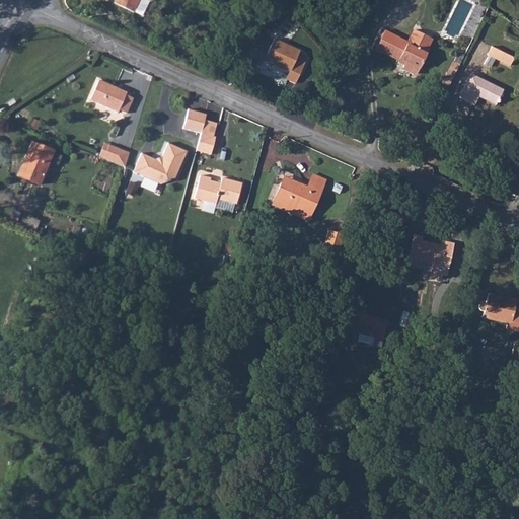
[(138,0),(115,0),(114,2),(133,11),(138,0)]
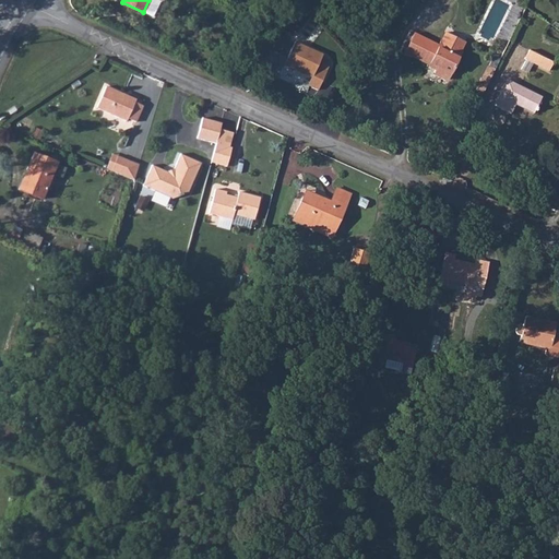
[(149,0),(143,12),(152,16),(158,1),(161,0),(149,0)]
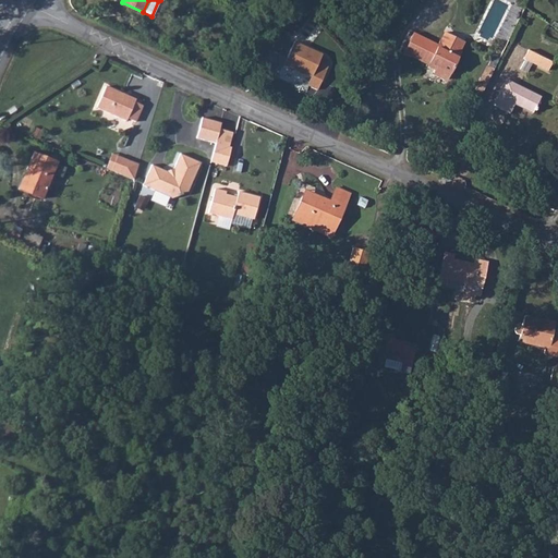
[(448,51),(456,37),(445,32),(439,41),(437,41),(435,46),(412,33),(402,51),(427,65),(428,63),(435,67),(432,72),(445,80),(458,56),(448,51)]
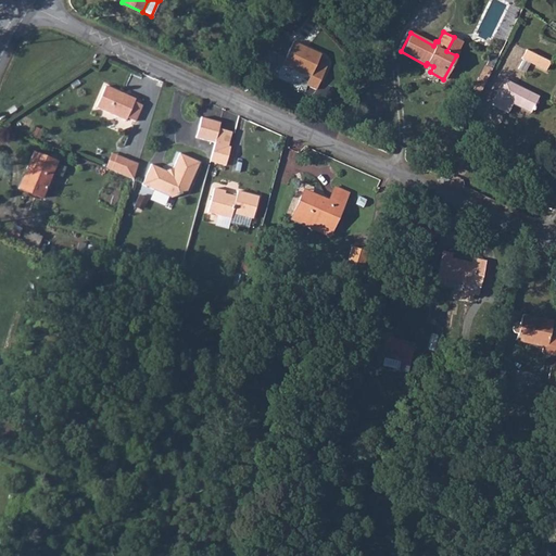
[(458,52),(456,51),(462,41),(454,37),(446,51),(456,55),(458,52)]
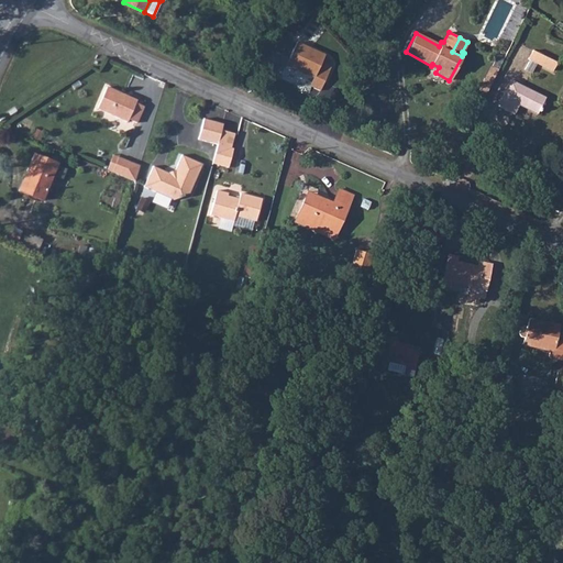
[(315,78),(311,88),(321,92),(330,73),(320,68),(326,56),(297,44),(287,66),(315,78)]
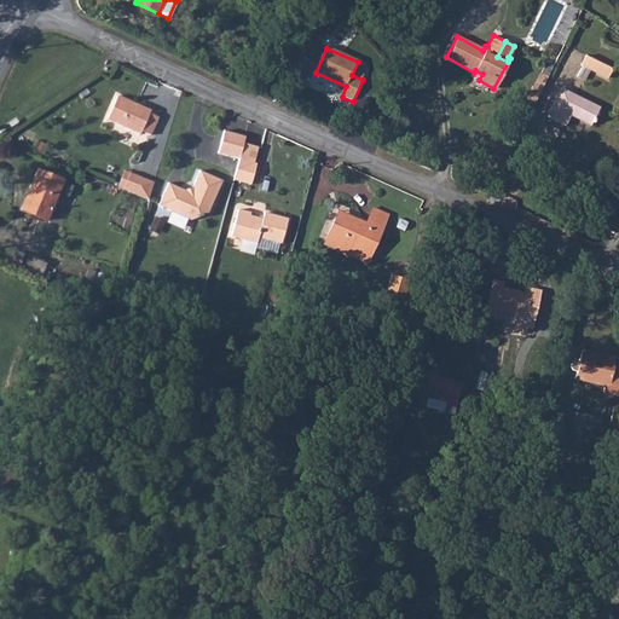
[(586,57),(582,65),(608,81),(613,73),(586,57)]
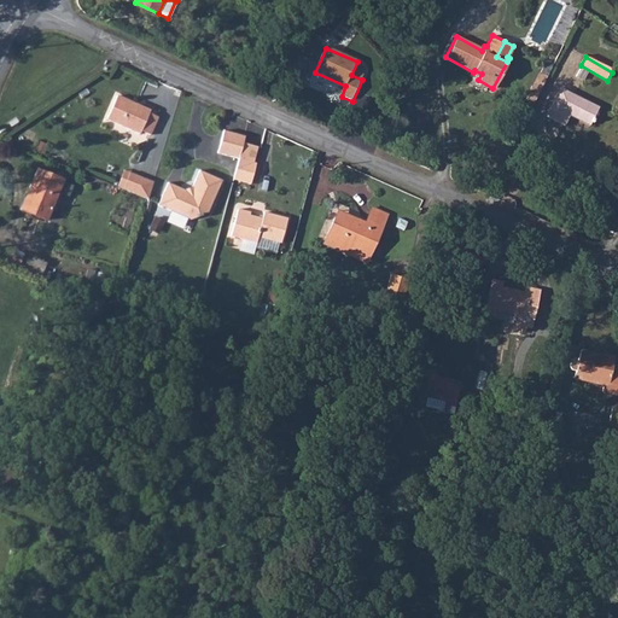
[(540,69),(526,99),(534,103),(547,73),(540,69)]
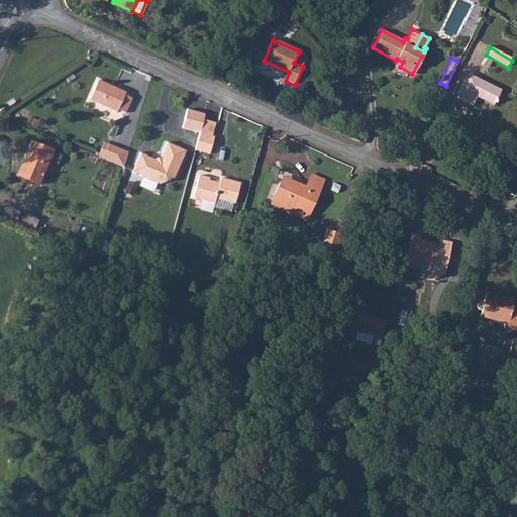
[(477,94),(493,103),(500,89),(468,73),(456,96),(472,104),(477,94)]
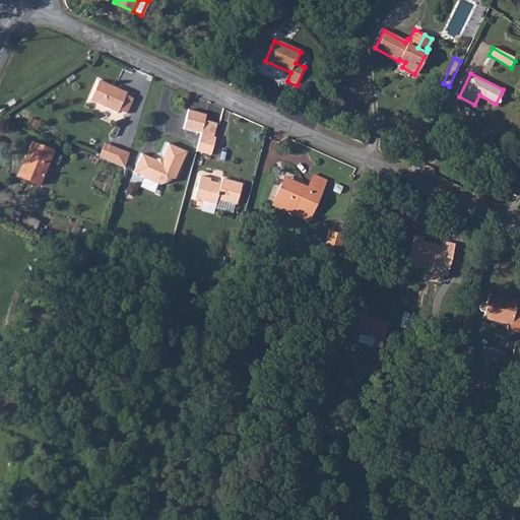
[(99,80),(89,102),(118,114),(119,110),(127,114),(133,100),(125,95),(126,92),(99,80)]
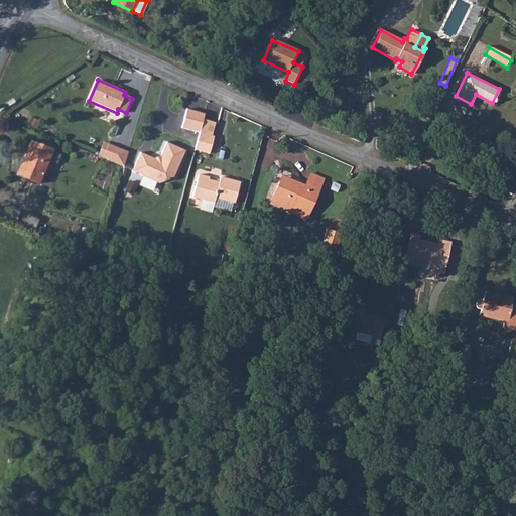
[(180,128),(200,133),(204,119),(205,114),(185,108),(180,128)]
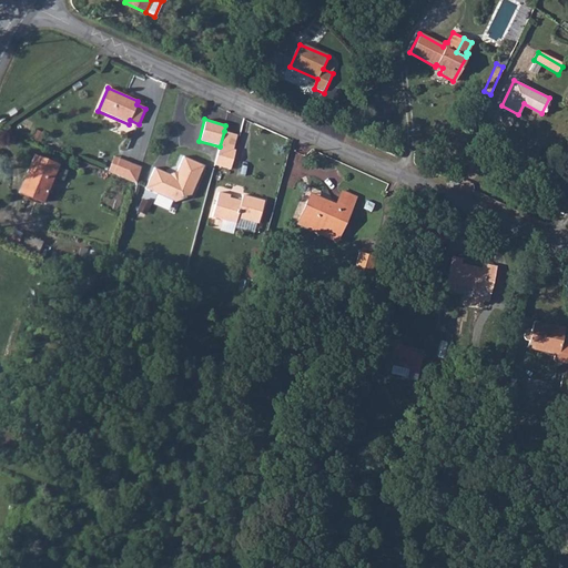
[(237,135),(224,131),(220,146),(214,164),(231,170),(236,151),(233,150),(237,135)]
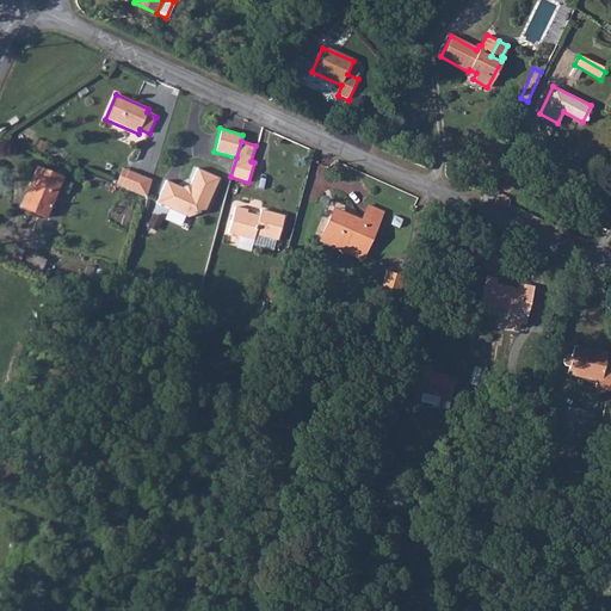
[(62,178),(36,167),(20,207),(45,217),(62,178)]
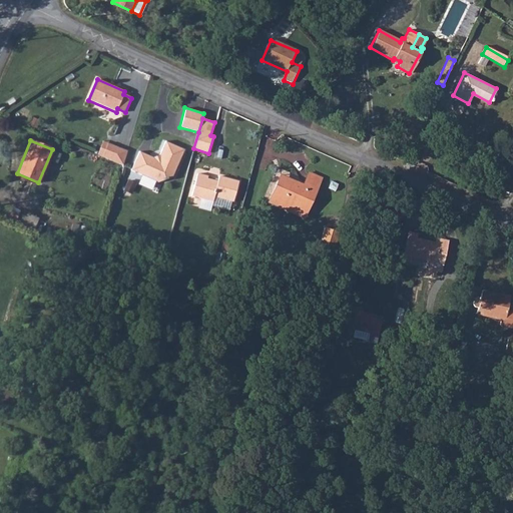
[(103,141),(98,154),(122,164),(127,150),(103,141)]
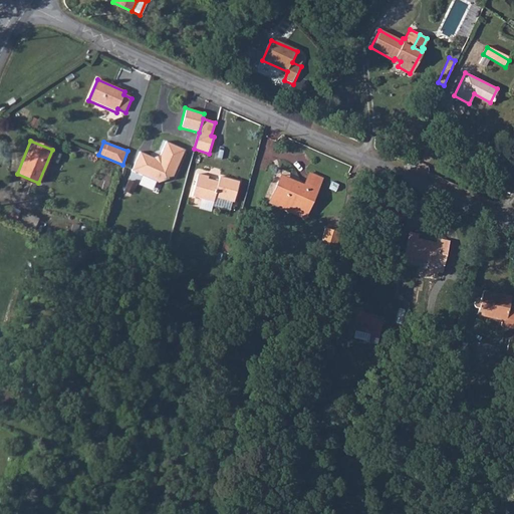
[(155,158),(140,152),(131,172),(155,182),(172,177),(184,150),(166,142),(161,155),(155,158)]
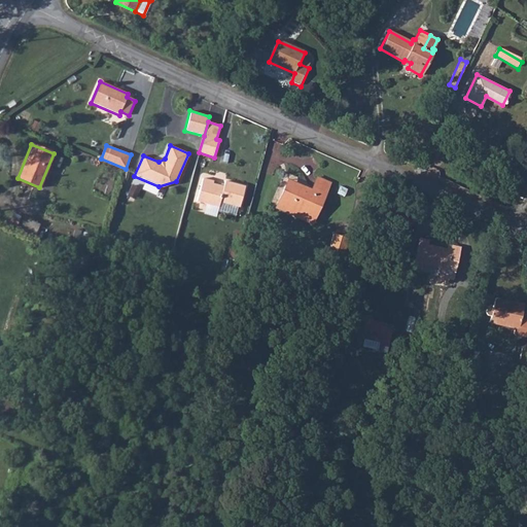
[(204,177),(198,200),(219,206),(220,201),(240,206),(246,185),(225,180),(224,185),(213,182),(214,180),(204,177)]
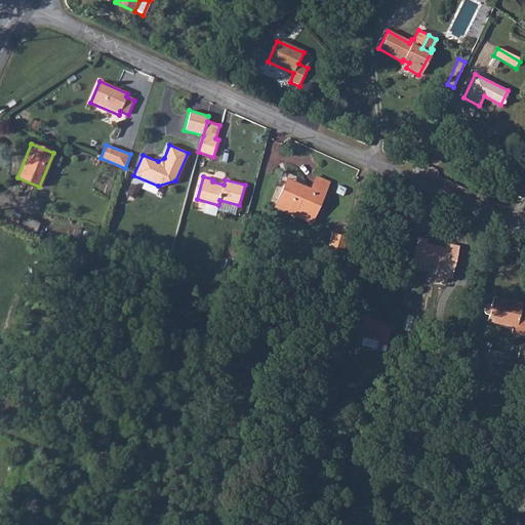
[(273,207),(311,224),(329,183),(315,176),(310,188),(286,177),(273,207)]
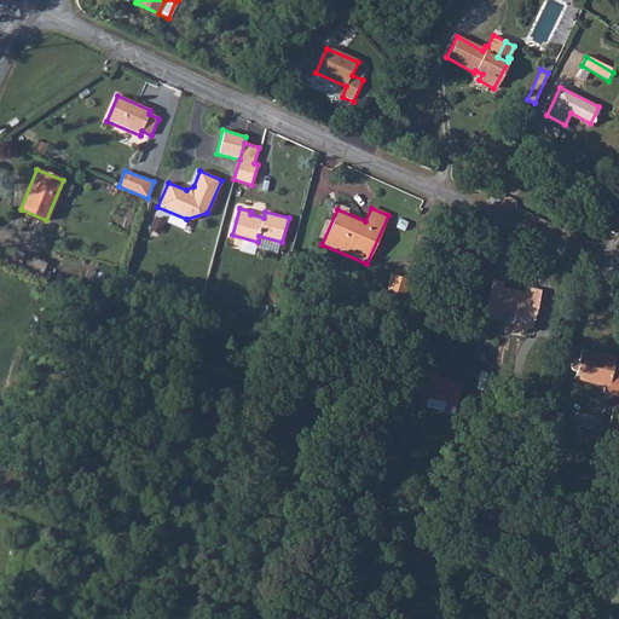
[(154,218),(148,230),(156,233),(162,221),(154,218)]
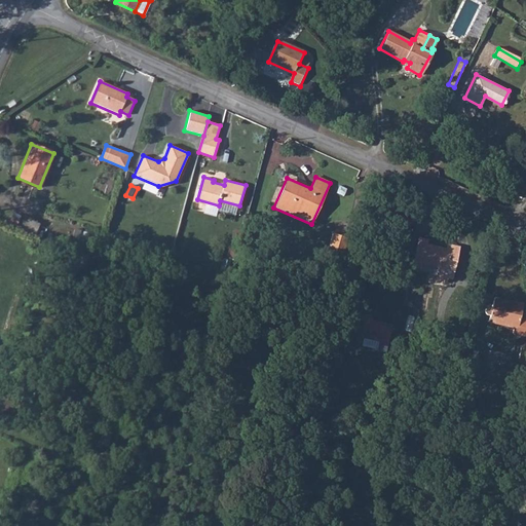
[(27,223),(15,218),(10,228),(23,234),(27,223)]
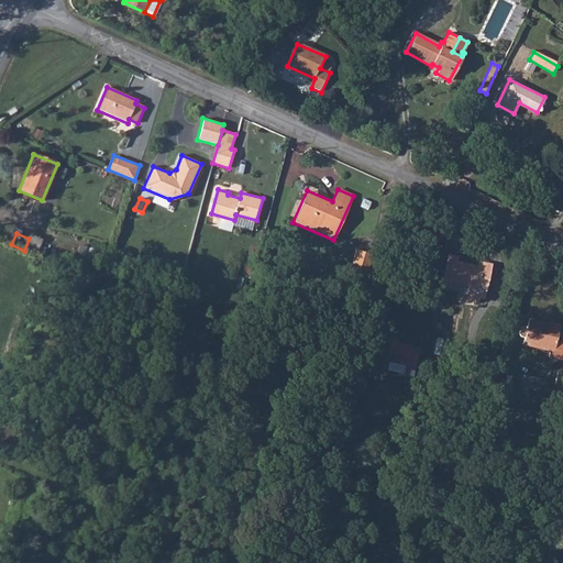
[(450,290),(466,294),(471,274),(476,275),(477,265),(455,261),(456,257),(448,255),(441,286),(450,287),(450,290)]
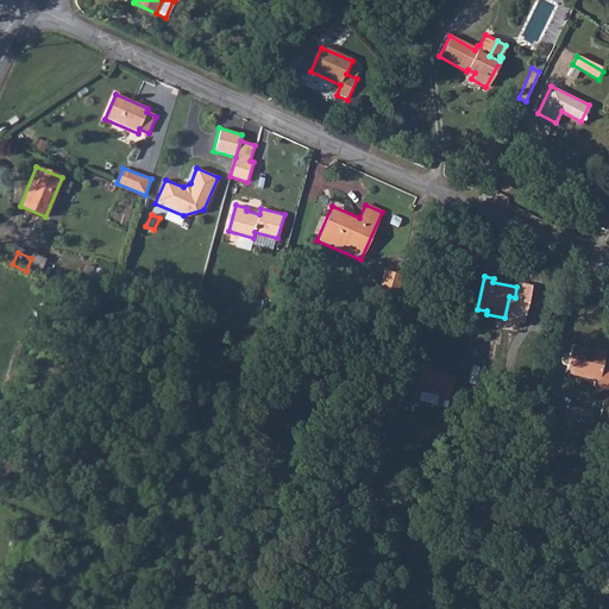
[(518,283),(516,287),(515,297),(509,296),(504,318),(525,322),(532,287),(518,283)]
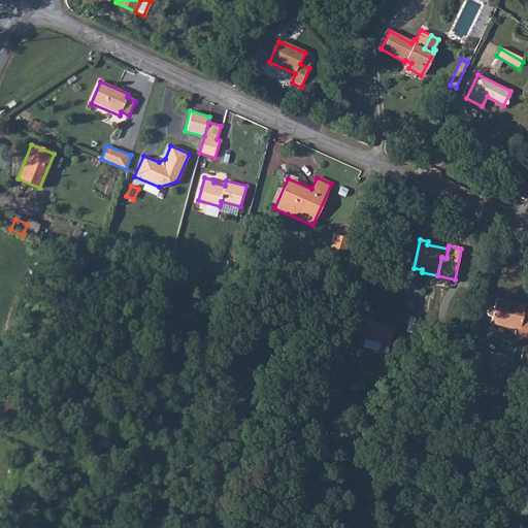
[(526,305),(496,298),(490,322),(516,329),(515,335),(527,338),(527,332),(527,329),(520,327),(526,305)]
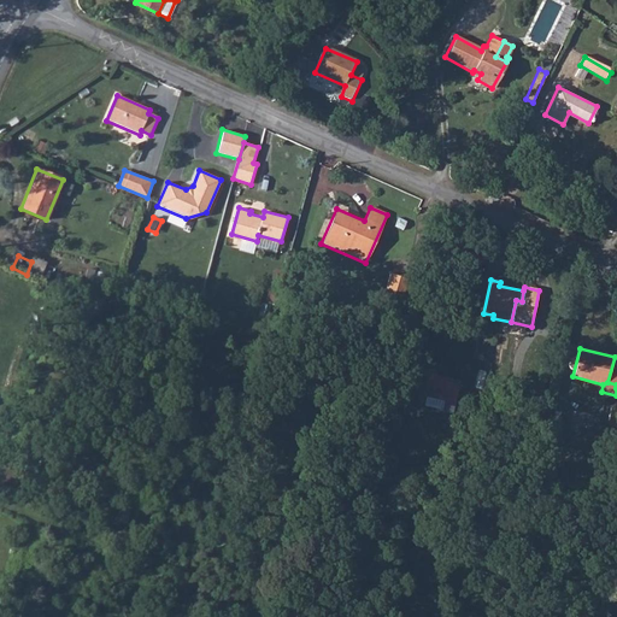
[(423,404),(433,405),(439,377),(434,376),(435,371),(423,369),(417,395),(425,397),(423,404)]
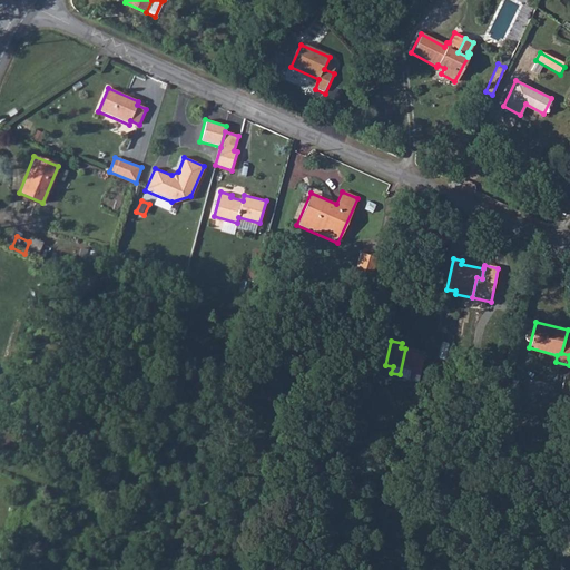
[(425,353),(405,349),(400,374),(420,379),(425,353)]
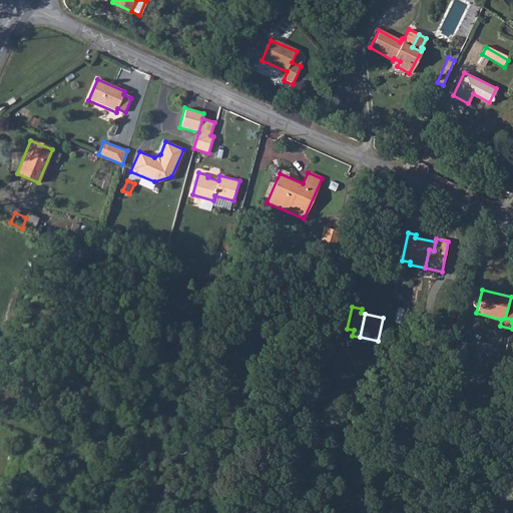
[(331,364),(334,349),(324,346),(321,362),(331,364)]
